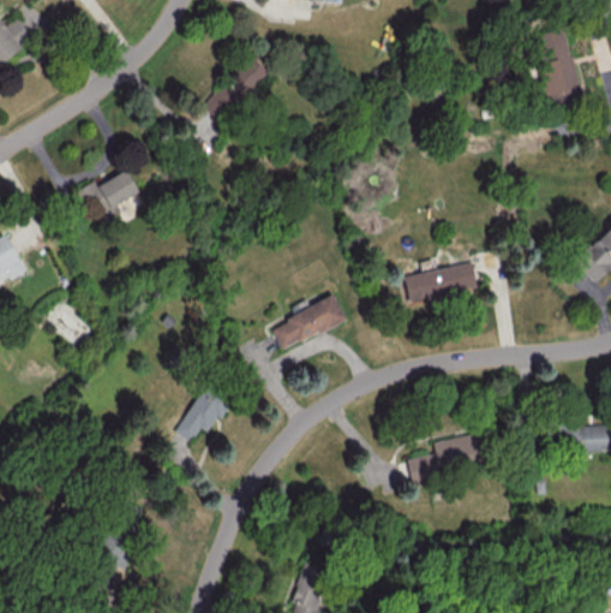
[(23,49),(0,19),(0,61),(3,65),(23,49)]
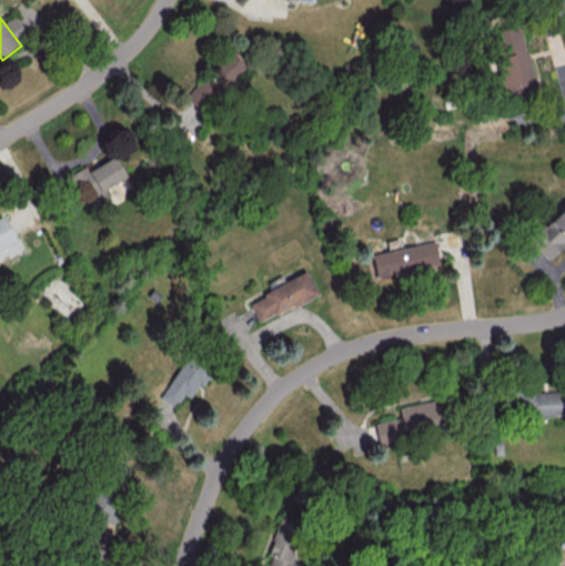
[(537,97),(525,26),(495,31),(507,101),(537,97)]
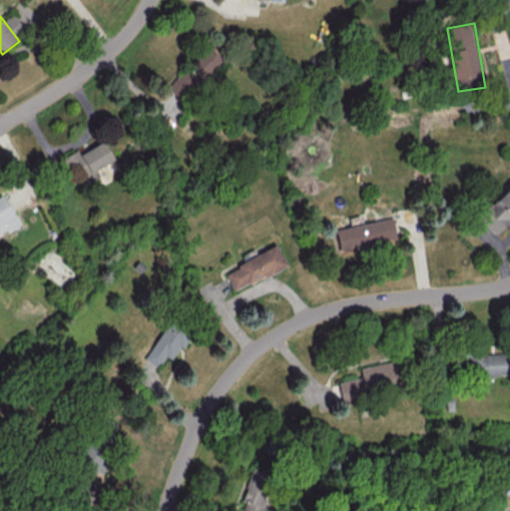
[(82,155),(79,150),(66,158),(82,187),(102,175),(99,171),(116,161),(105,142),(82,155)]
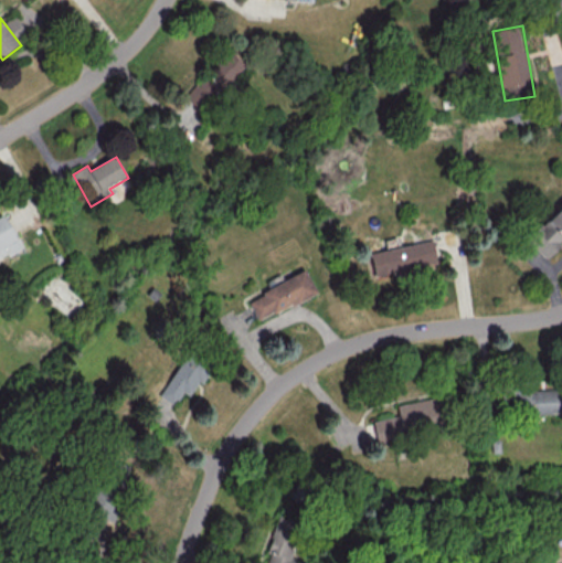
[(561,209),(529,241),(548,261),(561,246),(561,209)]
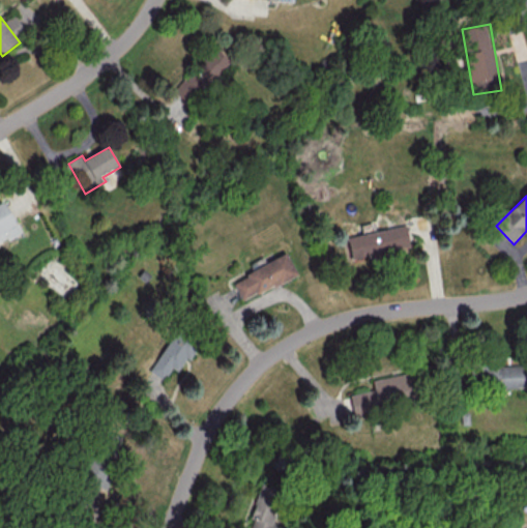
[(0,235),(18,227),(6,204),(0,207),(0,235)]
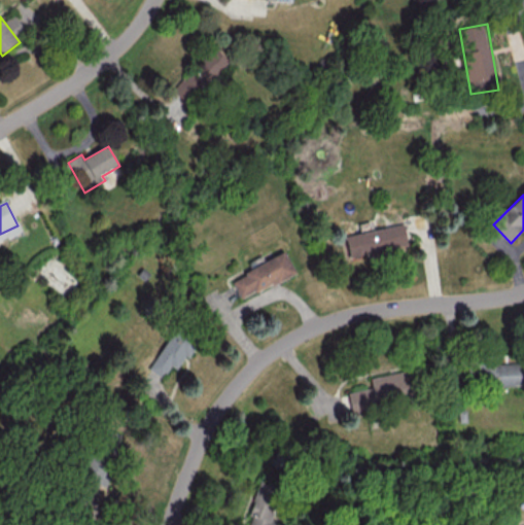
[(347,237),(351,259),(410,247),(406,225),(347,237)]
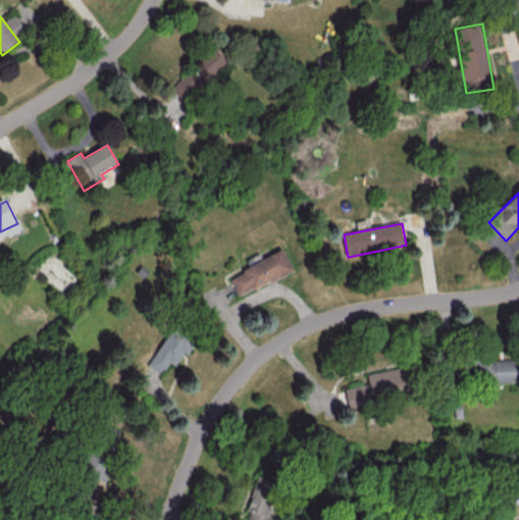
[(231,278),(242,299),(295,271),(283,251),(231,278)]
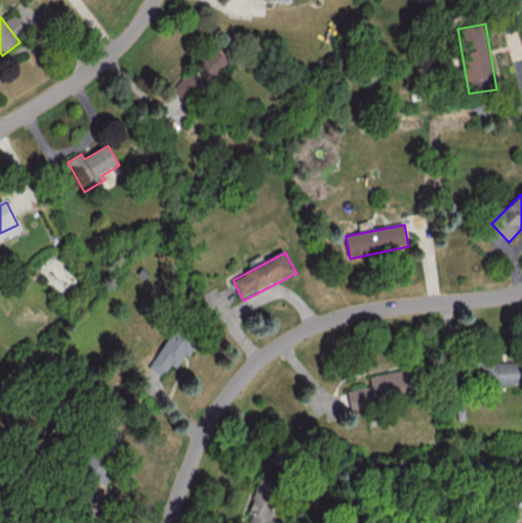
[(150,368),(164,378),(172,365),(179,370),(195,347),(173,332),(150,368)]
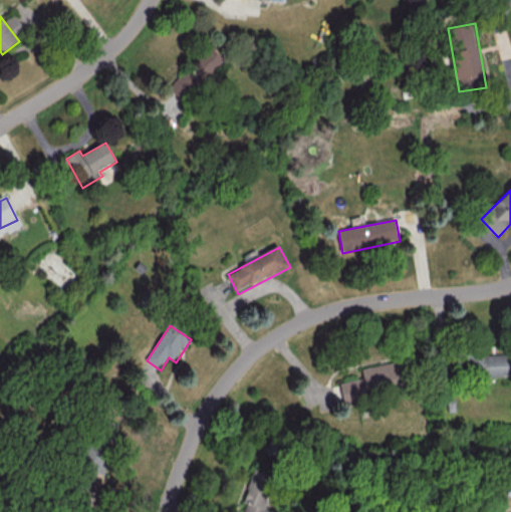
[(510,354),(460,356),(460,376),(510,373),(510,354)]
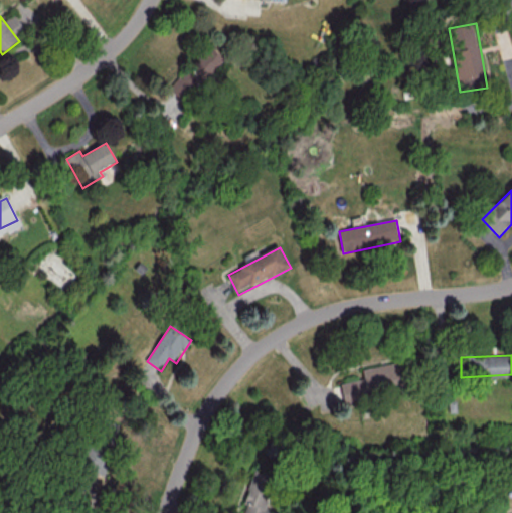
[(342,384),(345,401),(406,389),(401,363),(363,370),(365,380),(342,384)]
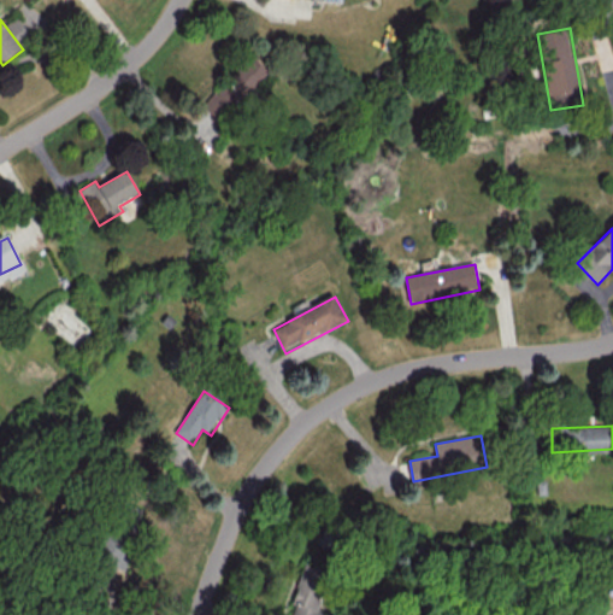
[(330,614),(322,611),(332,575),(305,567),(292,614),(330,614)]
